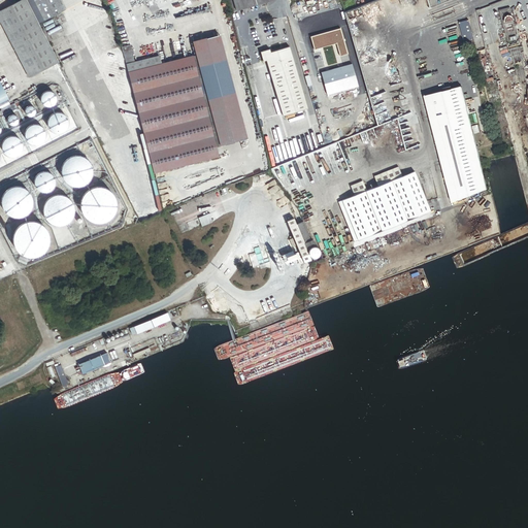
[(27,0),(21,0),(0,10),(0,20),(29,76),(59,62),(39,24),(27,0)]
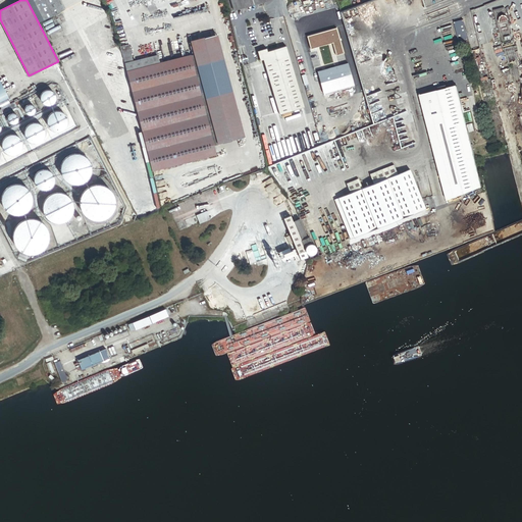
[(27,0),(39,23),(44,21),(33,0),(27,0)]
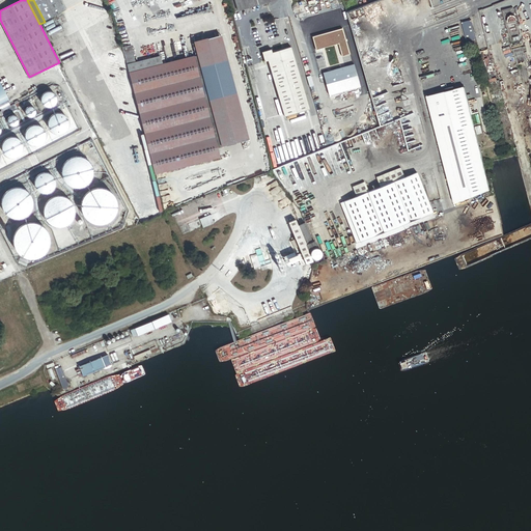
[(33,0),(45,22),(65,10),(60,0),(33,0)]
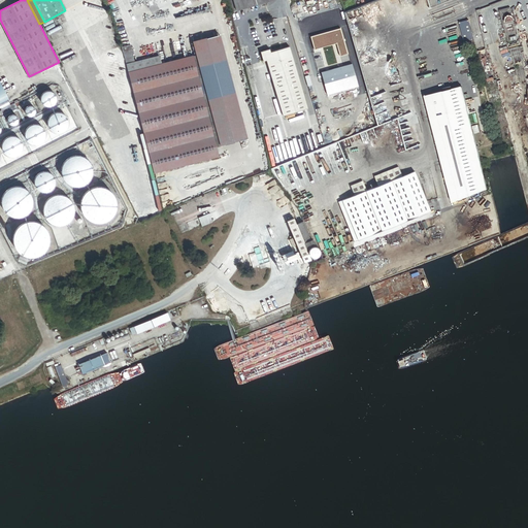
[(236,9),(233,0),(227,0),(230,11),(236,9)]
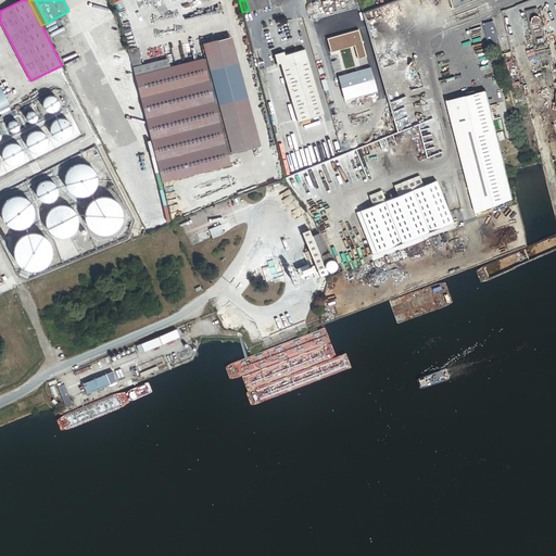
[(285,0),(245,0),(249,10),(285,0)]
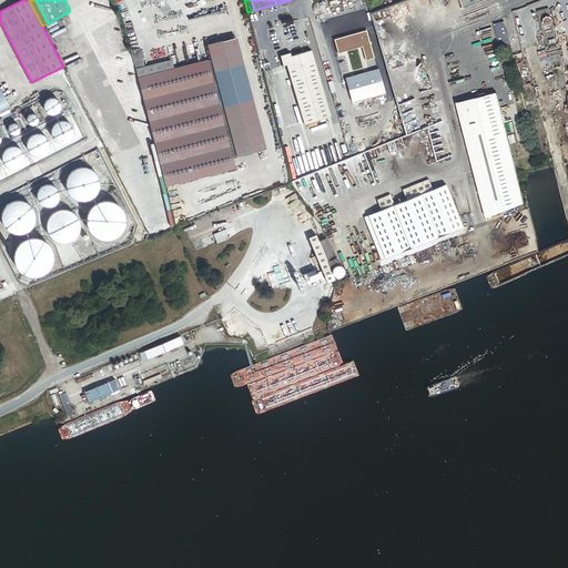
[(505,22),(494,26),(499,49),(510,47),(505,22)]
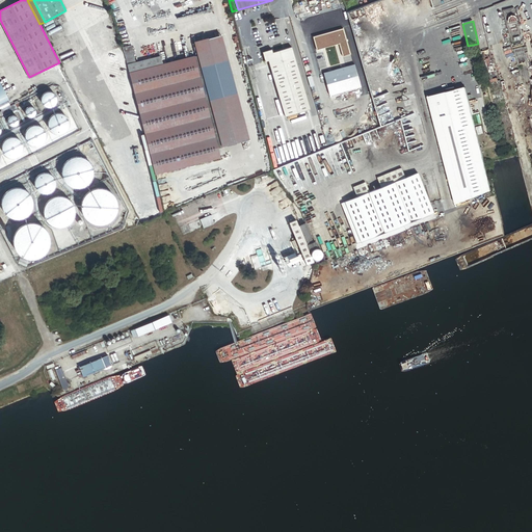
[(339,44),(343,56),(350,54),(343,28),(313,36),(317,50),(339,44)]
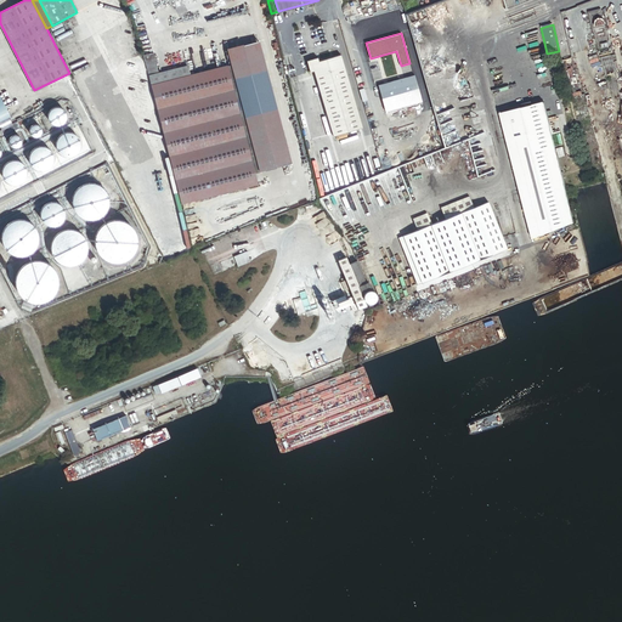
[(255,173),(292,163),(260,40),(227,47),(232,63),(227,64),(255,173)]
